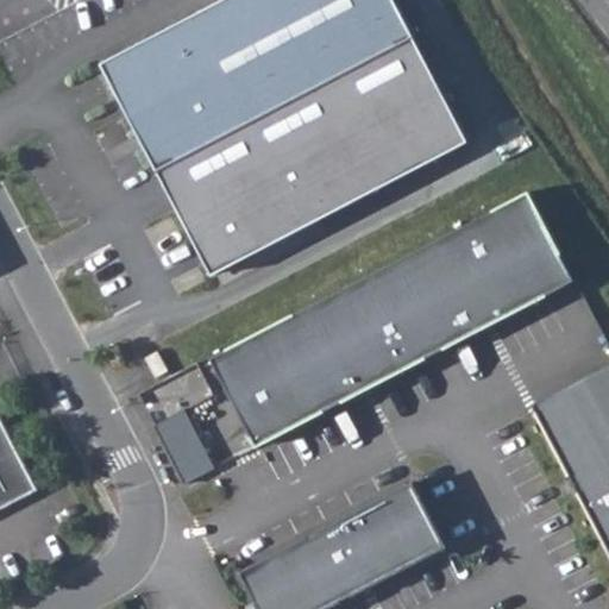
[(395,0),(226,0),(104,63),(159,171),(416,39),(395,0)]
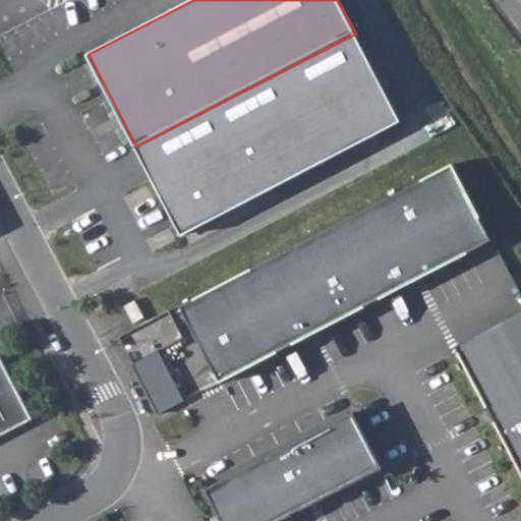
[(398,122),(356,34),(136,147),(181,236),(398,122)]
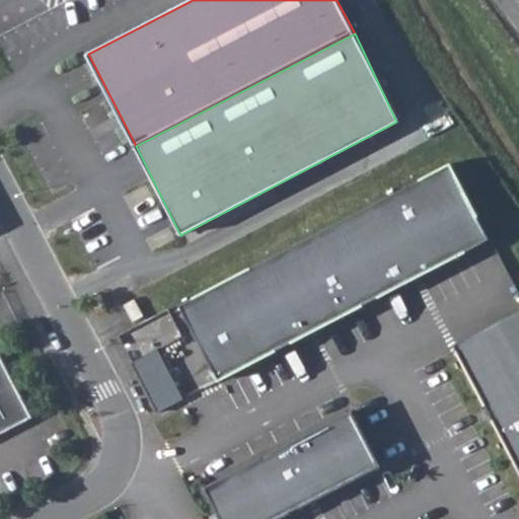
[(451,163),(180,304),(219,380),(491,238),(451,163)]
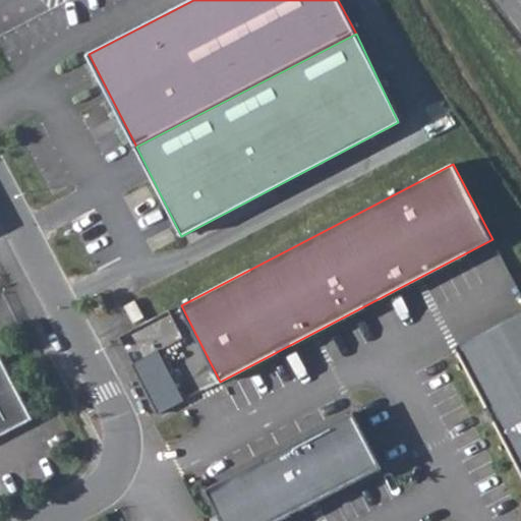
[(145,317),(134,300),(125,305),(134,323),(145,317)]
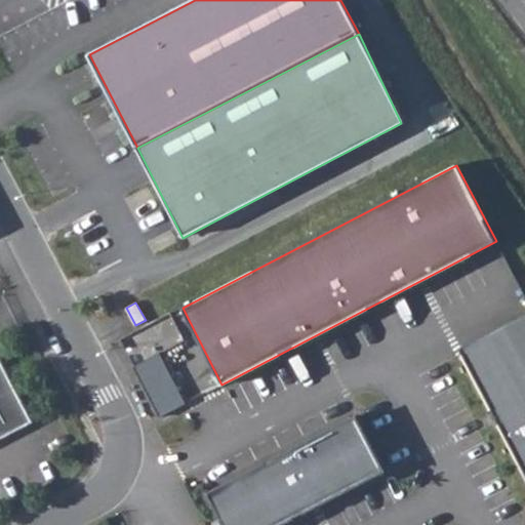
[(524,312),(458,347),(524,473),(524,312)]
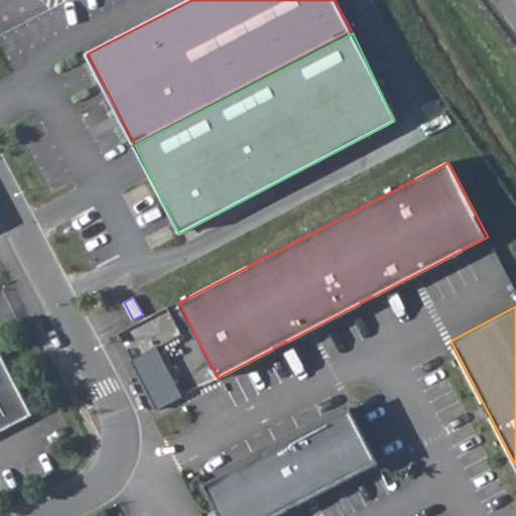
[(122,327),(153,407),(182,396),(160,341),(179,334),(169,308),(122,327)]
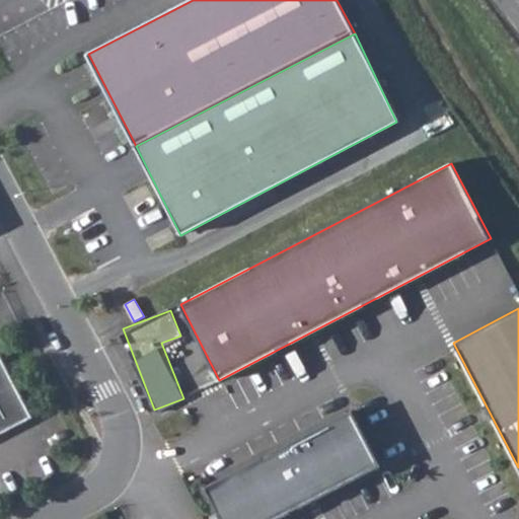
[(0,434),(32,418),(0,354),(0,434)]
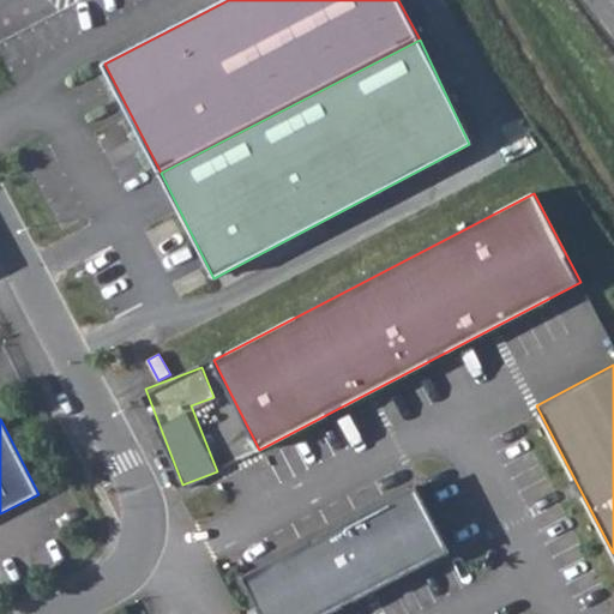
[(416,486),(244,576),(264,613),(326,613),(450,551),(416,486)]
